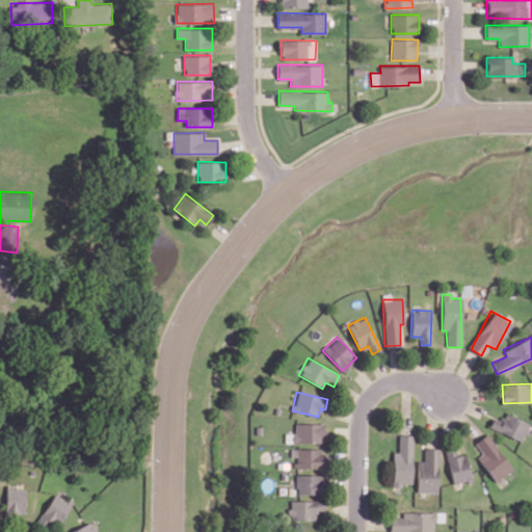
[(523,442),(531,424),(506,413),(502,422),(494,418),(490,426),(523,442)]
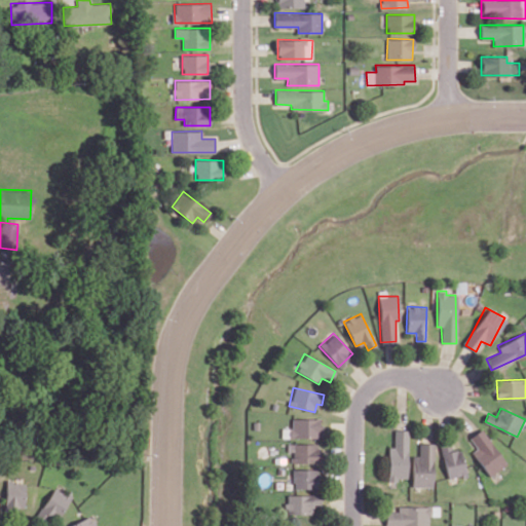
[(318,418),(289,419),(289,438),(320,437),(318,418)]
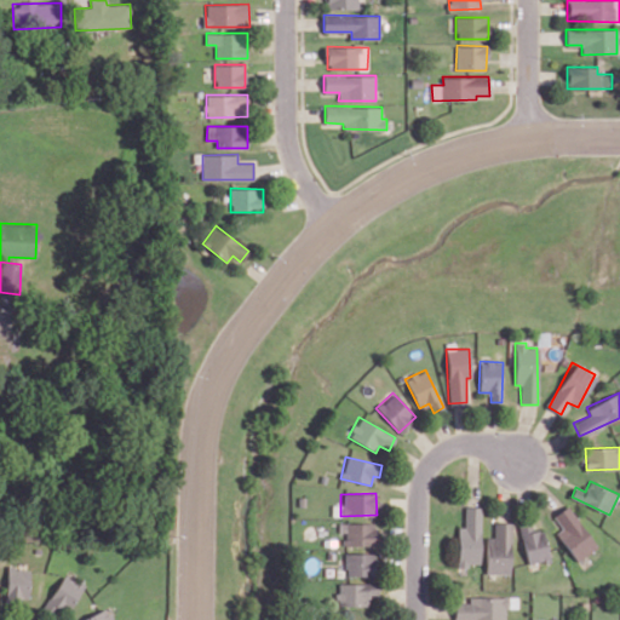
[(555,515),(563,528),(558,532),(579,561),(598,547),(569,505),(555,515)]
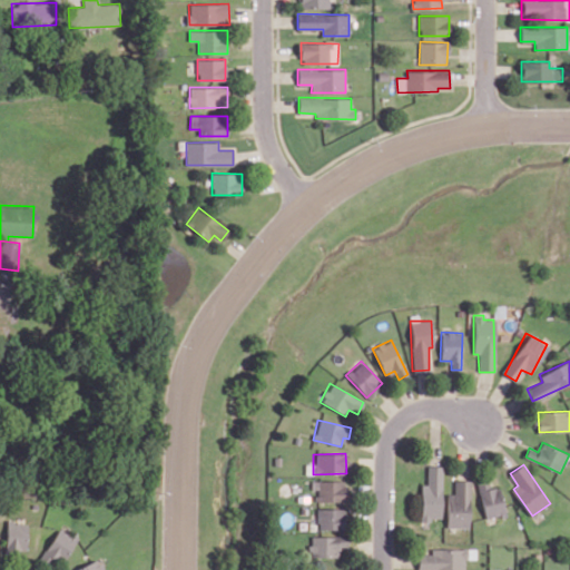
[(443,467),(429,467),(428,484),(422,484),(422,520),(443,520),(443,467)]
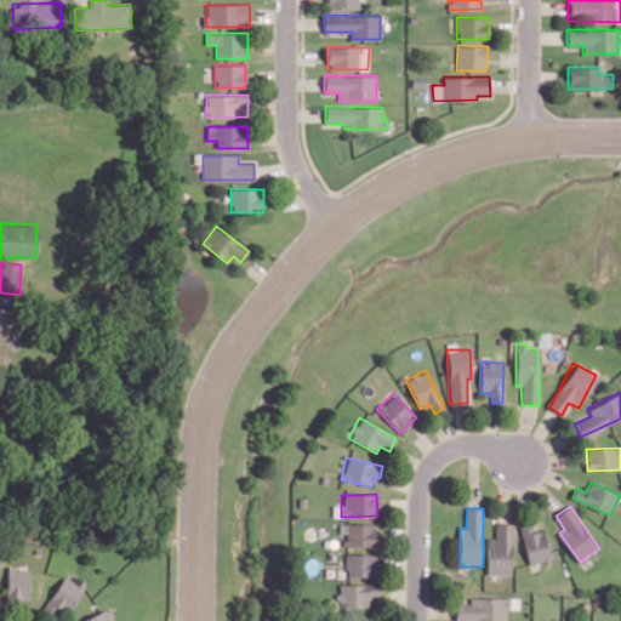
[(529,564),(552,562),(547,530),(536,533),(534,522),(523,524),(529,564)]
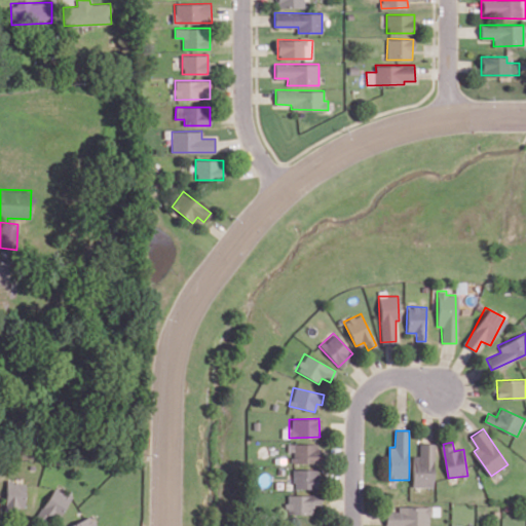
[(318,462),(320,444),(288,443),(288,451),(291,451),(291,462),(318,462)]
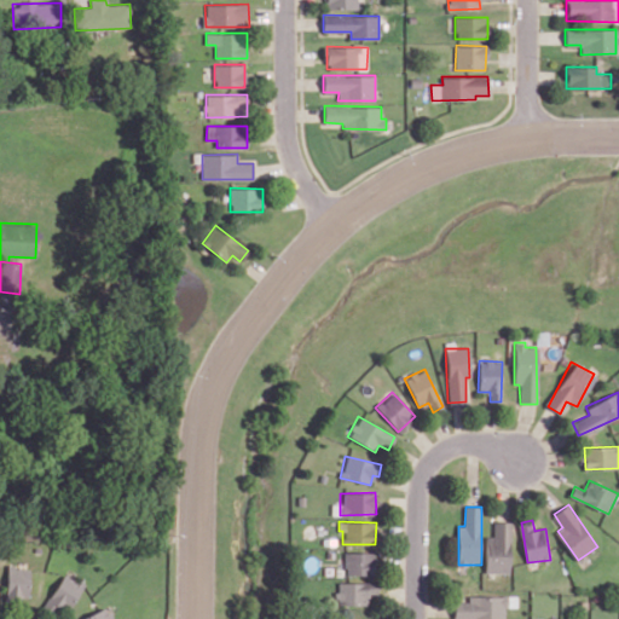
[(512,573),(513,521),(496,521),(495,537),(487,537),(487,572),(512,573)]
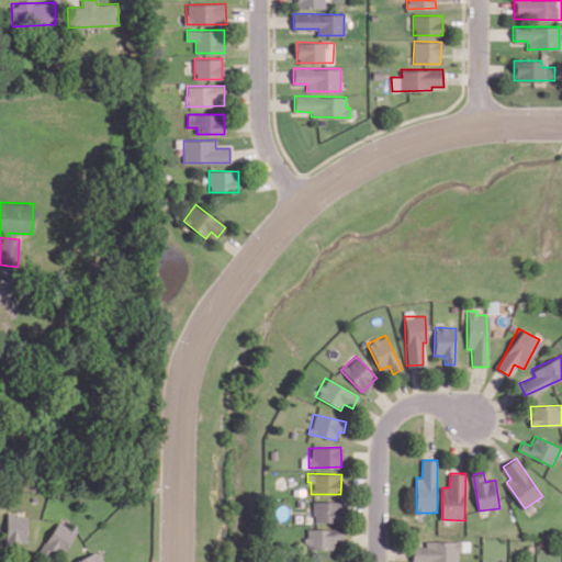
[(339,501),(312,502),(312,523),(340,521),(339,501)]
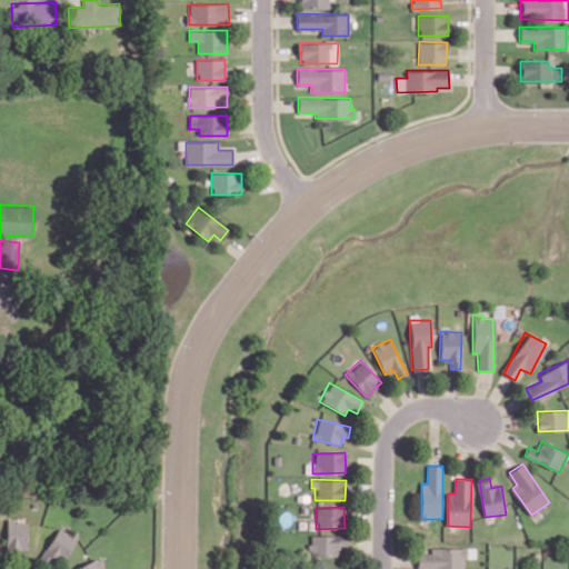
[(27,549),(27,521),(7,521),(6,549),(27,549)]
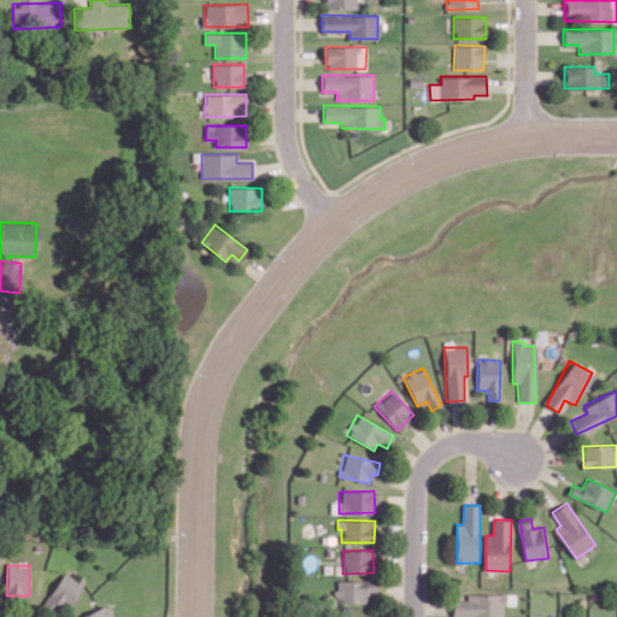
[(45,606),(64,616),(81,581),(62,571),(45,606)]
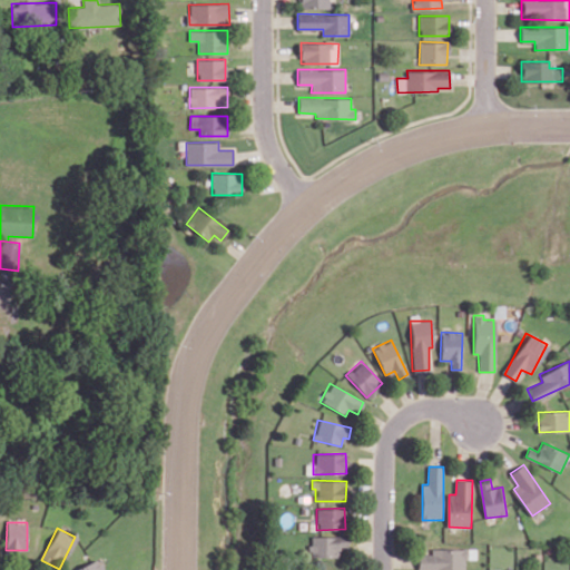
[(310,537),(310,557),(338,557),(338,551),(347,551),(347,536),(310,537)]
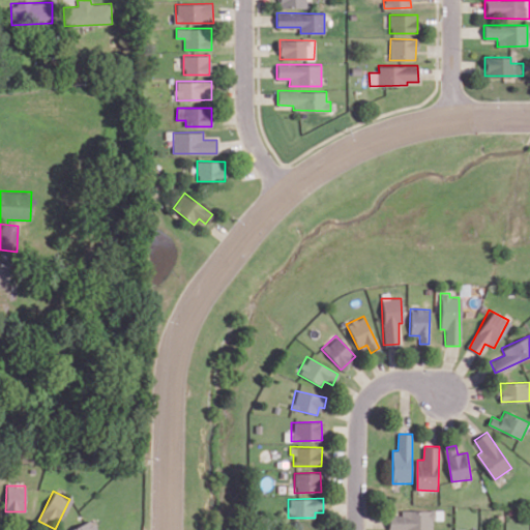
[(433,529),(433,520),(444,520),(443,509),(402,510),(402,516),(389,516),(390,529),(433,529)]
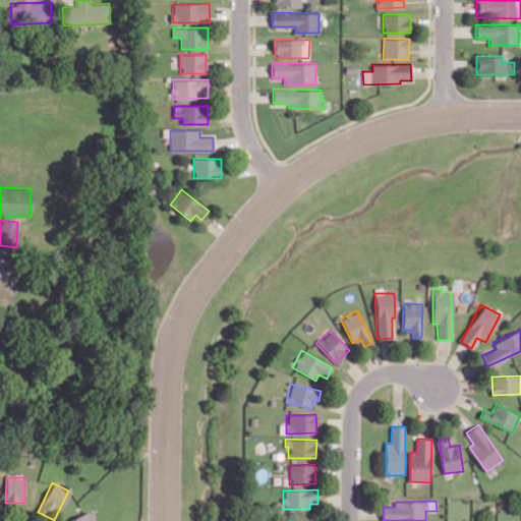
[(94,520),(90,511),(65,520),(94,520)]
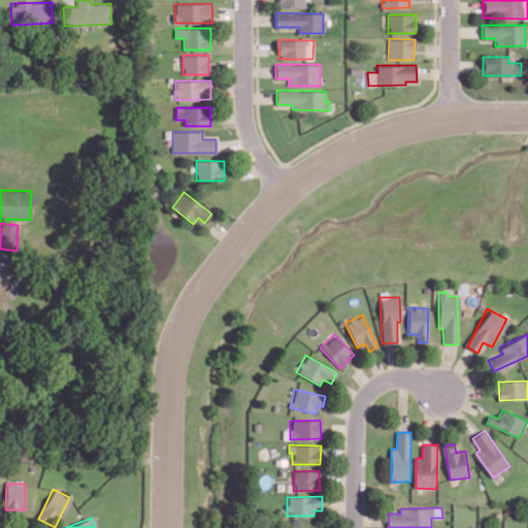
All buildings are outlined.
